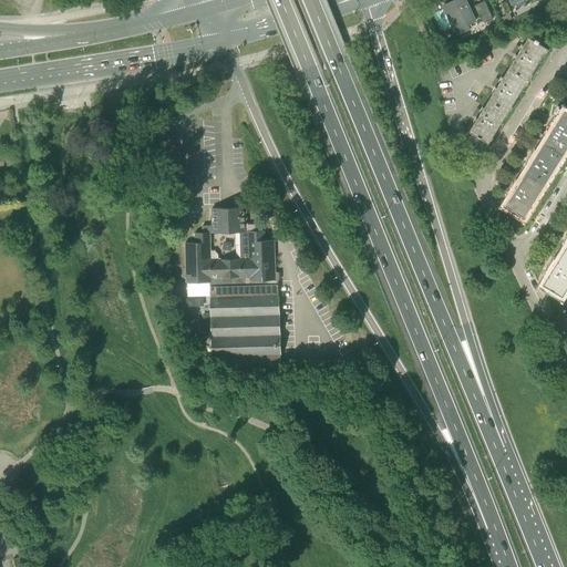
[(465,0),(455,0),(445,4),(450,13),(449,13),(451,19),(452,19),(459,34),(470,30),(466,22),(474,19),(481,16),(476,6),(470,9),(465,0)]
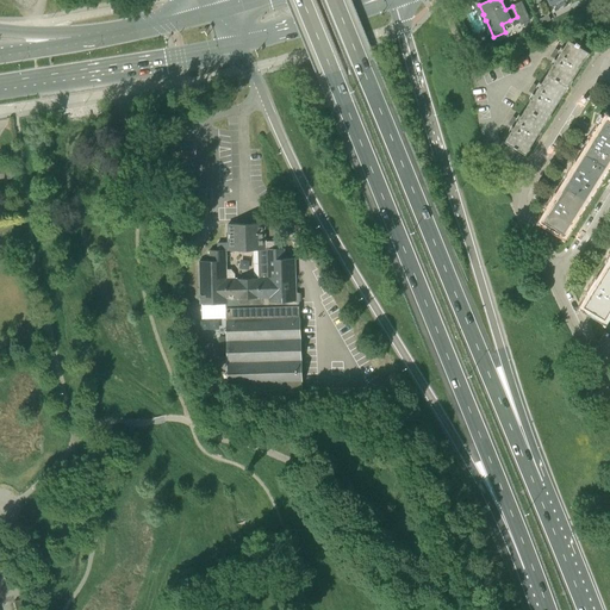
[(521,2),(512,6),(517,17),(521,25),(529,22),(521,2)]
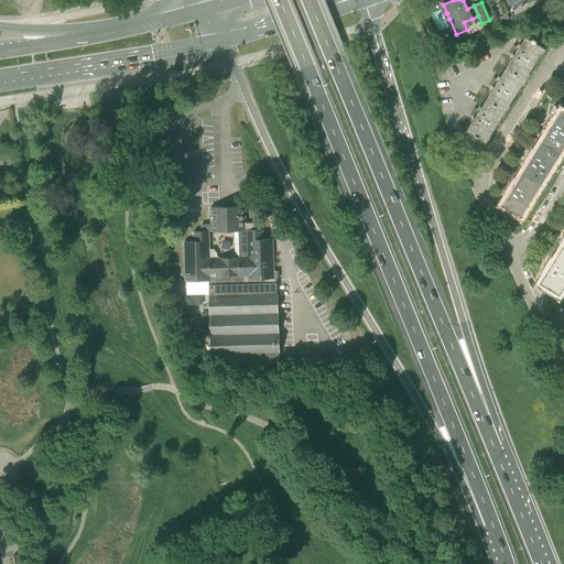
[(506,67),(524,79),(529,73),(529,74),(542,53),(541,53),(543,49),(544,49),(545,47),(527,35),(518,49),(513,45),(510,52),(514,54),(506,67)]
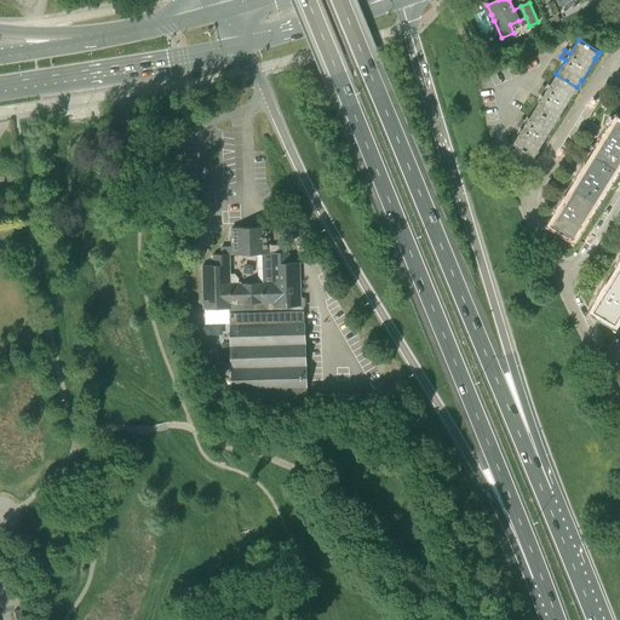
[(573,92),(577,87),(556,74),(547,89),(543,85),(539,92),(544,96),(535,109),(555,121),(560,115),(574,93),(573,92)]
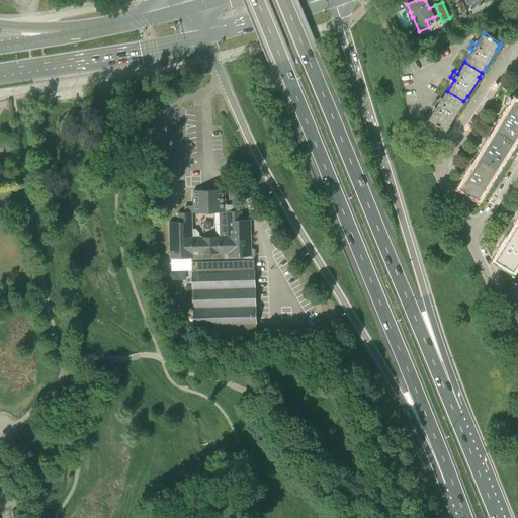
[(463,101),(447,91),(440,101),(436,99),(432,105),(436,107),(429,119),(447,131),(447,130),(446,128),(449,124),(450,124),(462,106),(461,105),(463,101)]
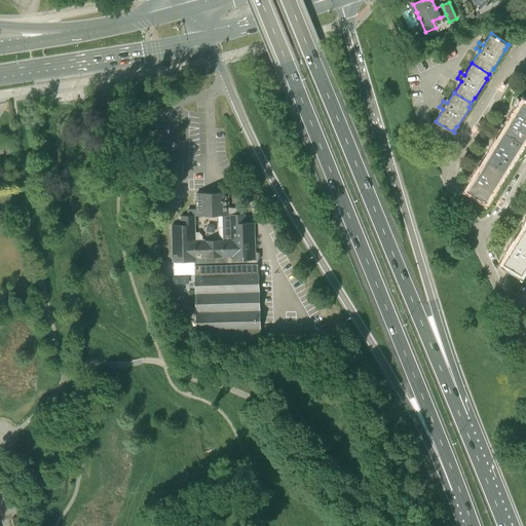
[(505,132),(522,143),(525,138),(525,137),(525,103),(524,102),(517,114),(513,112),(509,117),(513,120),(505,132)]
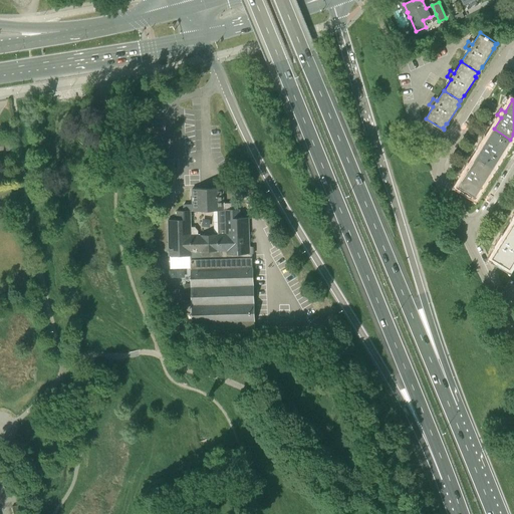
[(507,145),(510,140),(494,129),(486,141),(483,139),(479,144),(483,147),(476,158),(492,168),(495,164),(496,164),(508,145),(507,145)]
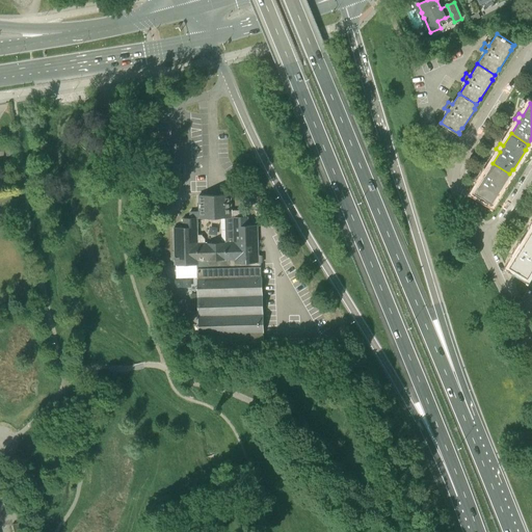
[(14,145),(4,147),(5,156),(15,155),(14,145)]
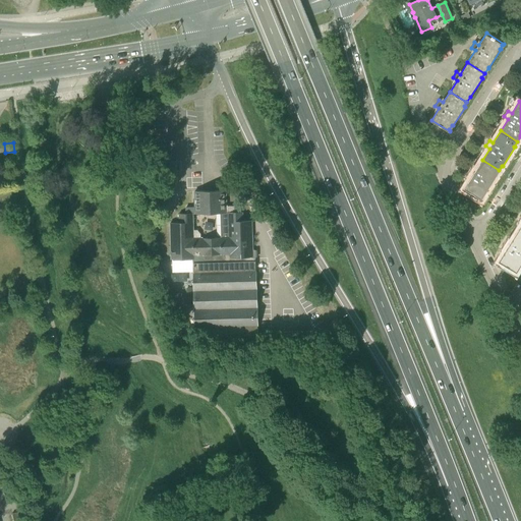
[(499,170),(482,160),(475,171),(471,168),(468,174),(472,176),(464,188),(482,199),(482,198),(481,198),(484,193),(485,194),(497,175),(499,170)]
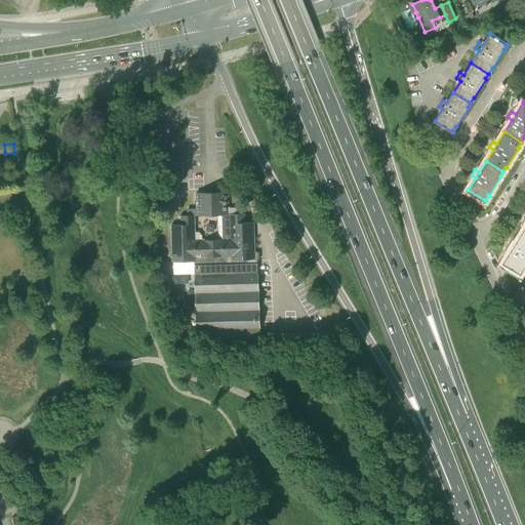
[(253,221),(244,223),(244,213),(238,213),(237,208),(228,208),(228,192),(210,193),(197,193),(197,209),(188,209),(188,215),(182,215),(182,224),(172,225),(173,261),(195,260),(197,341),(198,341),(198,339),(250,338),(250,344),(260,344),(257,251),(254,251),(253,221)]
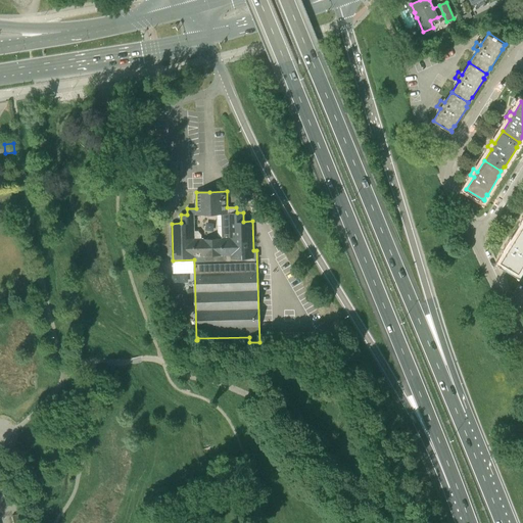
[(522,235),(519,233),(513,244),(509,241),(505,247),(509,249),(502,262),(519,273),(520,272),(519,271),(521,267),(522,268),(522,266),(522,235)]
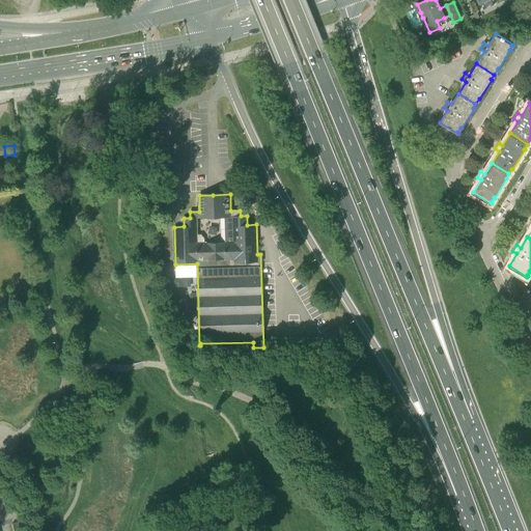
All buildings are outlined.
